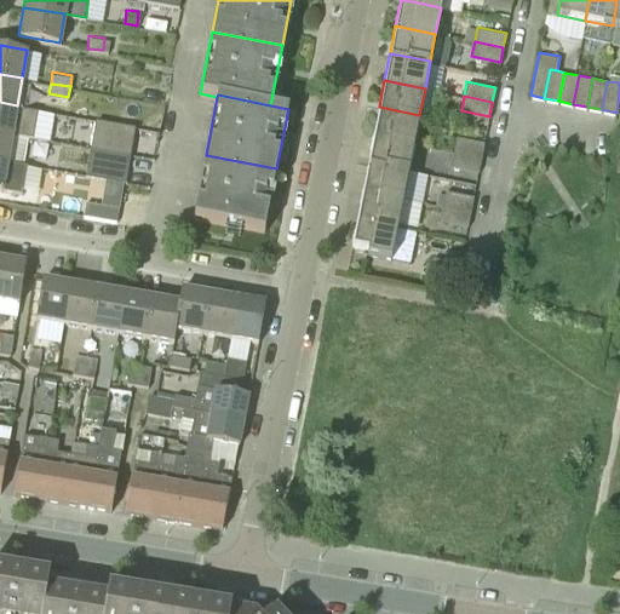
[(0,130),(28,136),(33,136),(38,109),(17,105),(0,102),(0,130)]
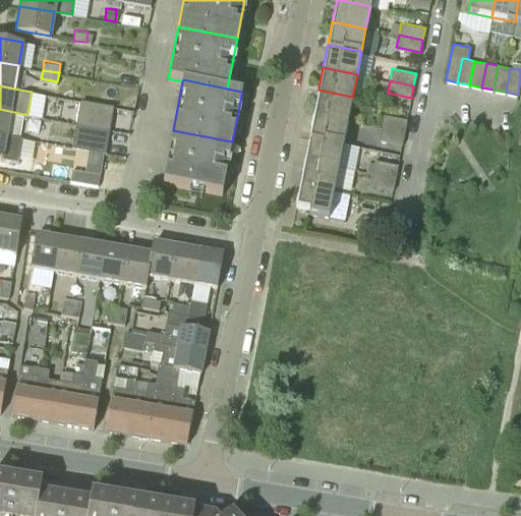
[(352,97),(319,90),(314,113),(348,119),(352,97)]
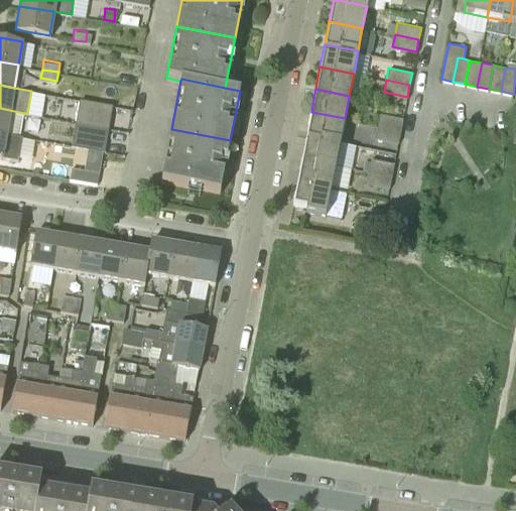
[(75,122),(108,128),(112,105),(79,99),(75,122)]
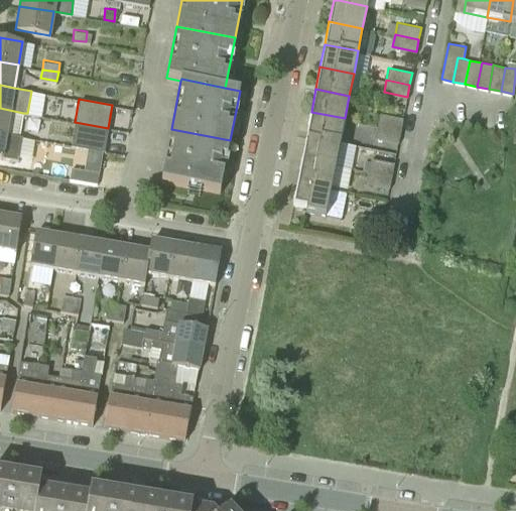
[(0,131),(19,135),(23,113),(0,108),(0,131)]
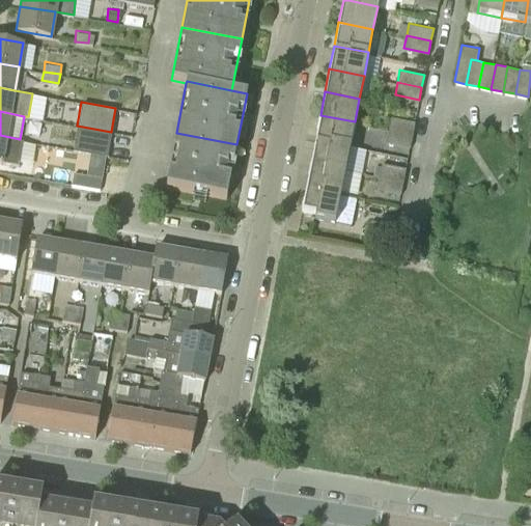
[(355,121),(320,115),(315,138),(350,145),(355,121)]
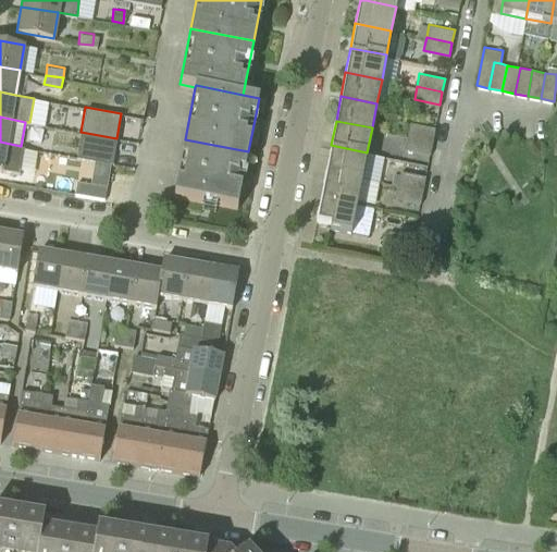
[(407,135),(432,139),(435,126),(409,122),(407,135)]
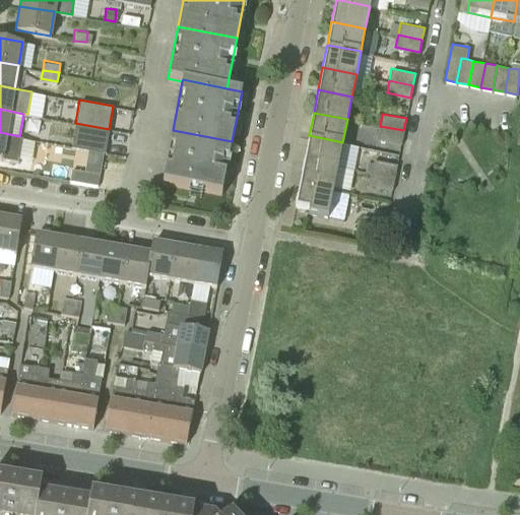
[(71,146),(105,152),(109,129),(75,123),(71,146)]
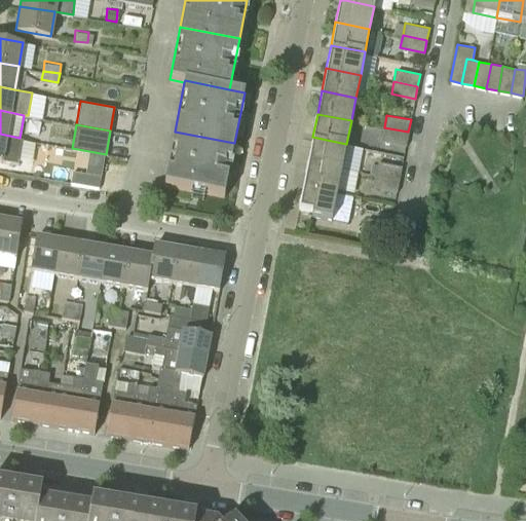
[(408,132),(384,127),(382,140),(406,144),(408,132)]
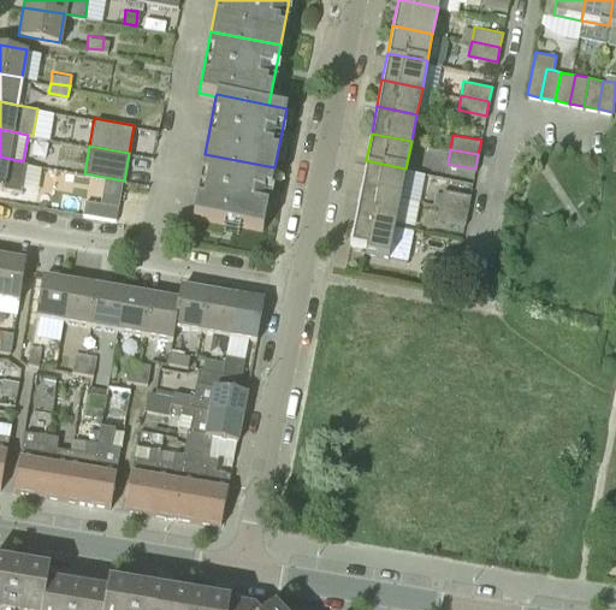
[(274,167),(205,154),(193,215),(262,229),(274,167)]
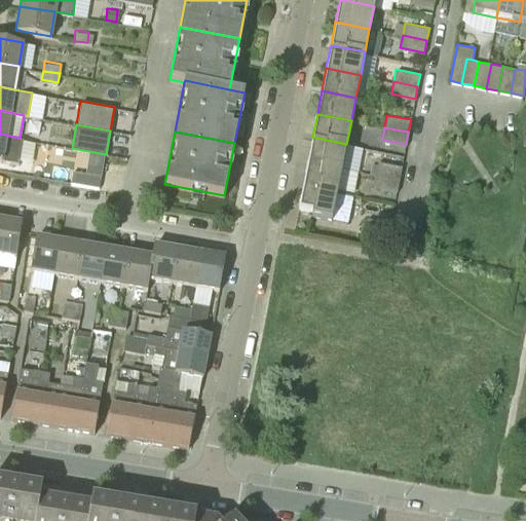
[(20,138),(0,134),(0,158),(3,159),(19,162),(23,138),(20,138)]
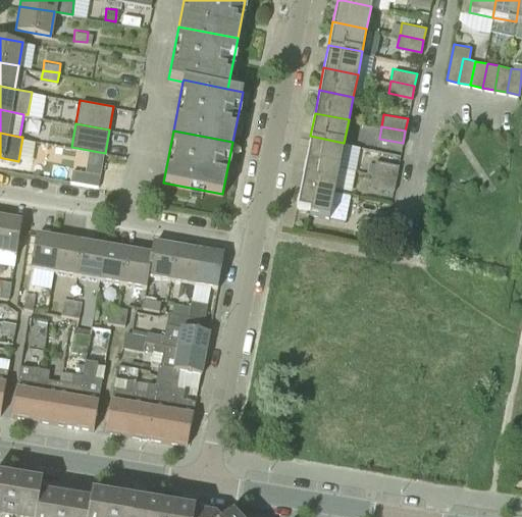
[(344,143),(310,136),(306,158),(340,165),(344,143)]
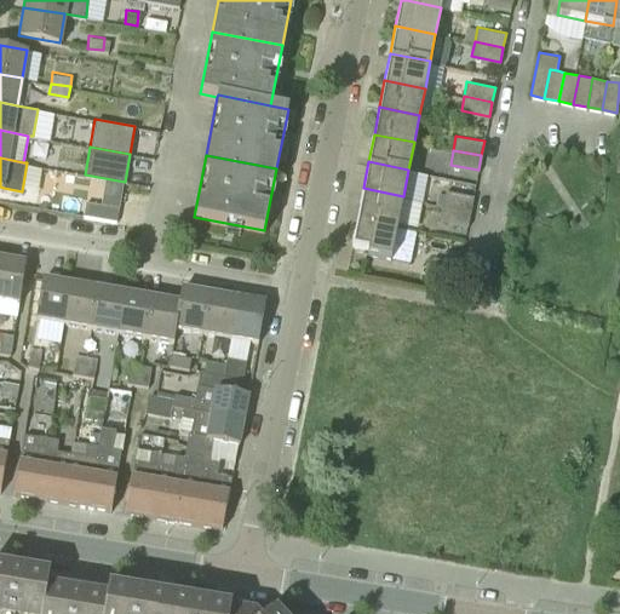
[(403,196),(363,188),(357,216),(397,223),(403,196)]
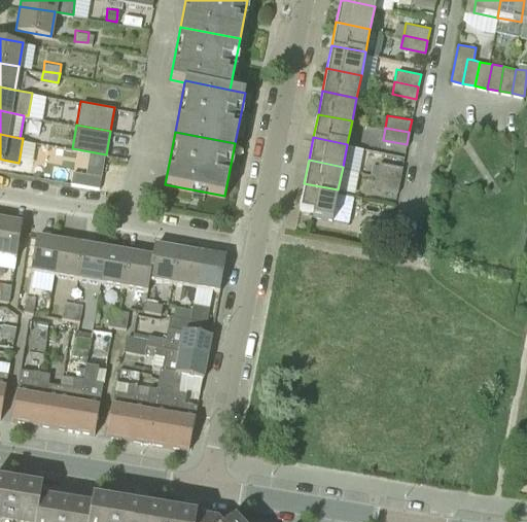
[(376,174),(400,178),(402,166),(379,162),(376,174)]
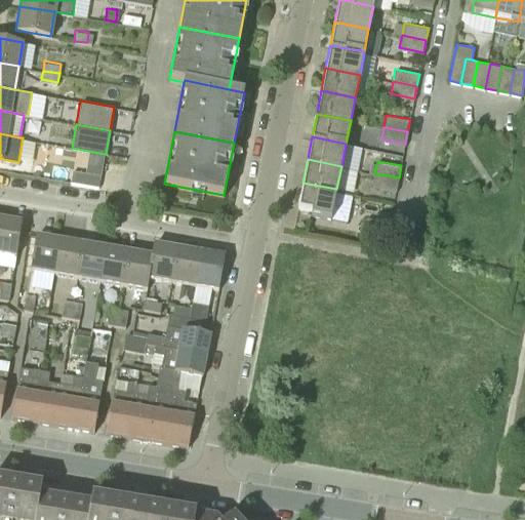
[(71,182),(98,186),(101,174),(72,169),(71,182)]
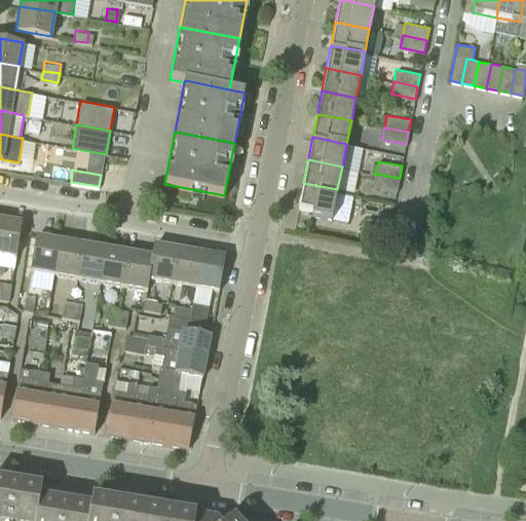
[(400,178),(375,174),(373,185),(397,190),(400,178)]
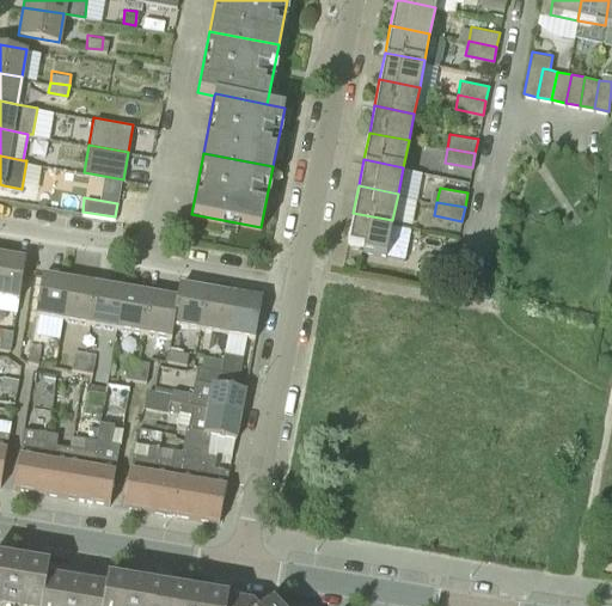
[(392,220),(353,213),(348,240),(363,243),(362,249),(386,253),(392,220)]
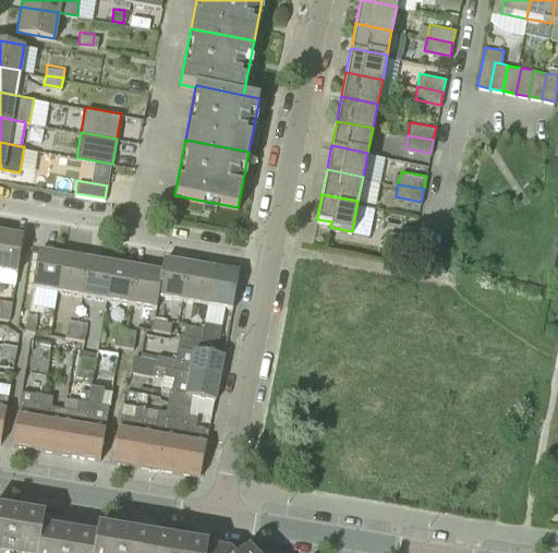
[(0,230),(0,267),(16,271),(23,235),(0,230)]
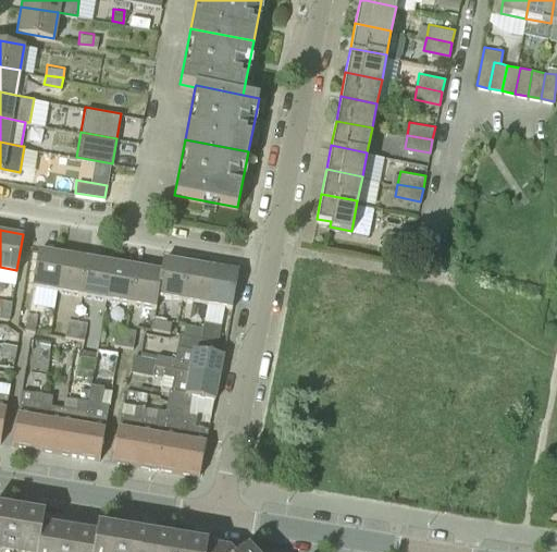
[(58,289),(64,252),(39,247),(33,284),(58,289)]
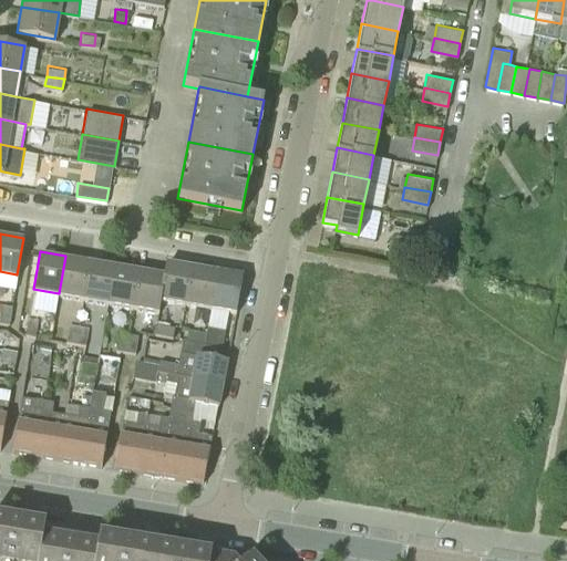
[(414,257),(402,255),(400,265),(412,267),(414,257)]
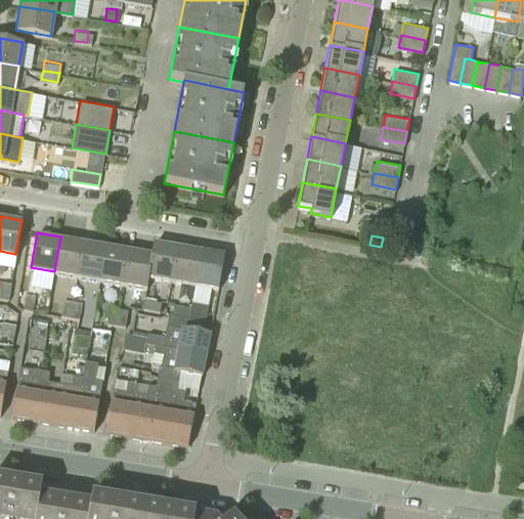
[(78,275),(83,241),(60,236),(54,271),(78,275)]
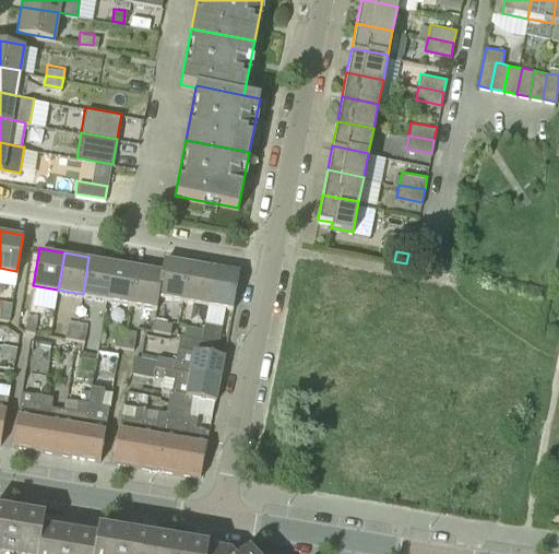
[(107,298),(114,261),(88,257),(83,294),(107,298)]
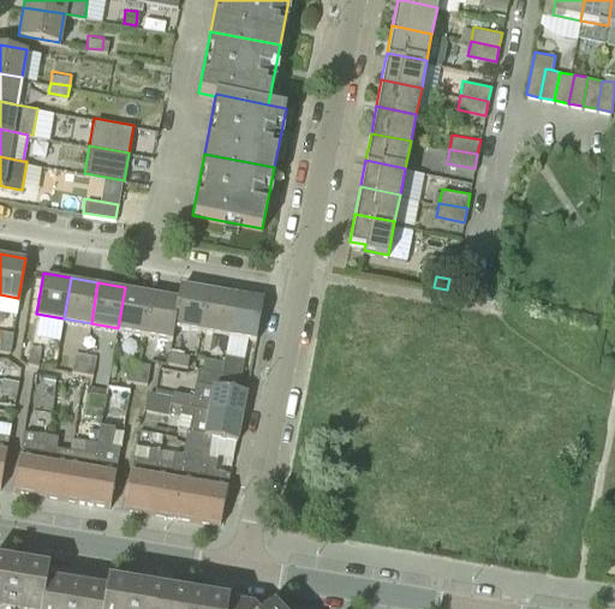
[(201,328),(208,288),(180,284),(179,296),(178,296),(178,297),(174,324),(201,328)]
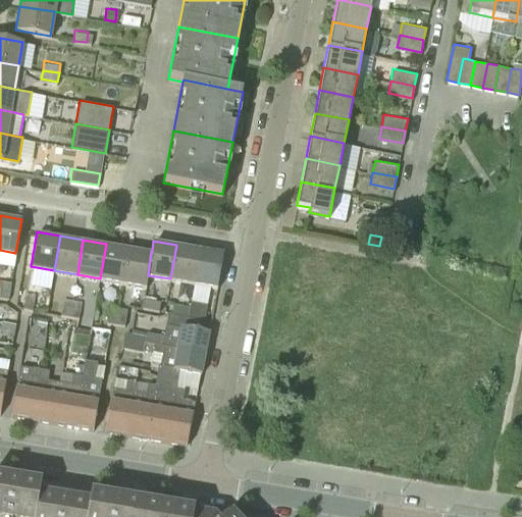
[(123,282),(128,247),(106,244),(100,278),(123,282)]
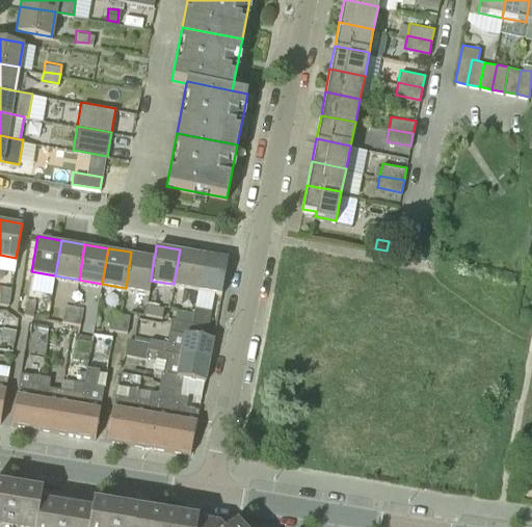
[(197,288),(204,254),(180,249),(174,284),(197,288)]
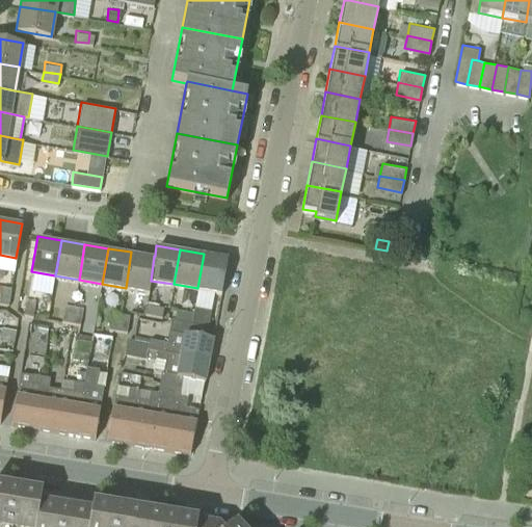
[(154,257),(154,256),(131,252),(126,288),(149,291),(151,281),(154,257)]
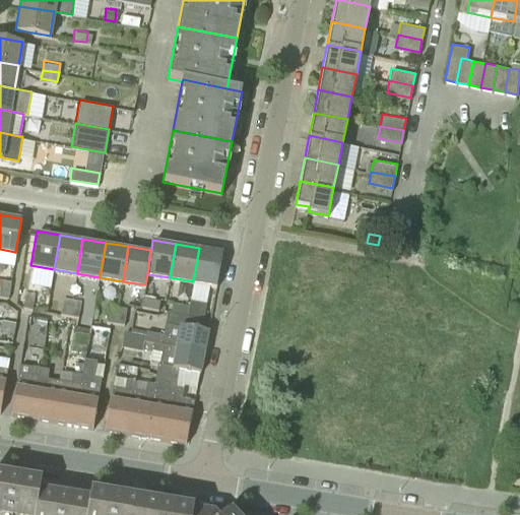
[(199,248),(193,281),(216,285),(222,252),(199,248)]
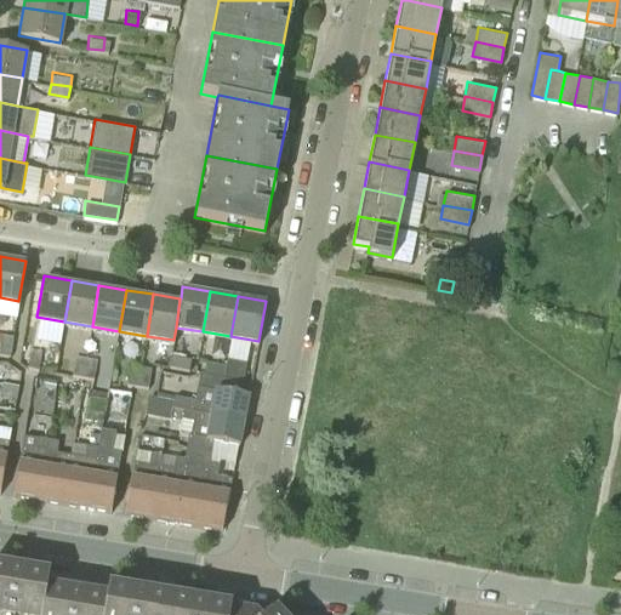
[(0,349),(10,352),(13,334),(3,331),(0,343),(0,349)]
